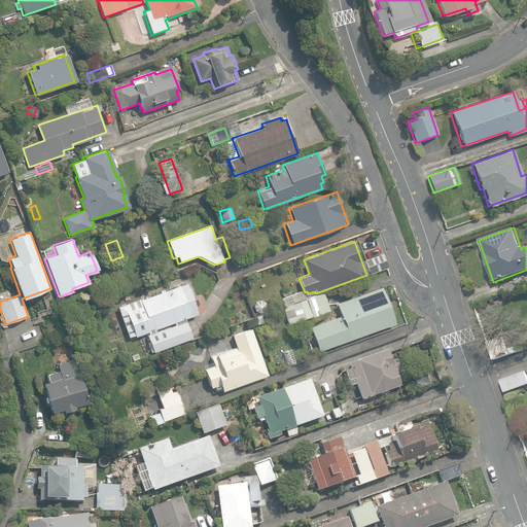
[(363,259),(369,274),(386,268),(381,253),(363,259)]
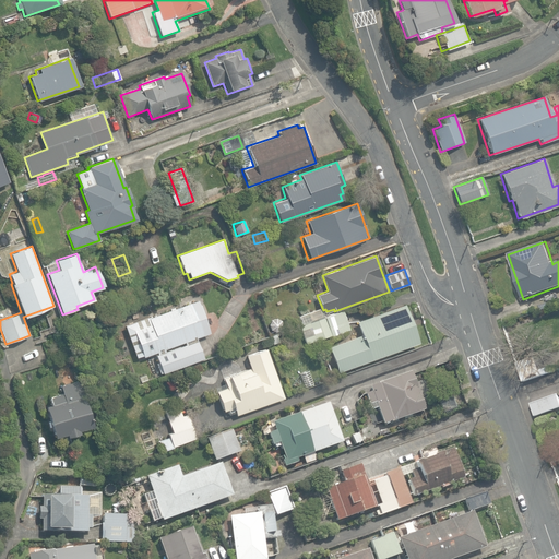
[(125,326),(137,359),(183,342),(186,347),(195,344),(193,339),(209,333),(200,307),(194,309),(192,302),(125,326)]
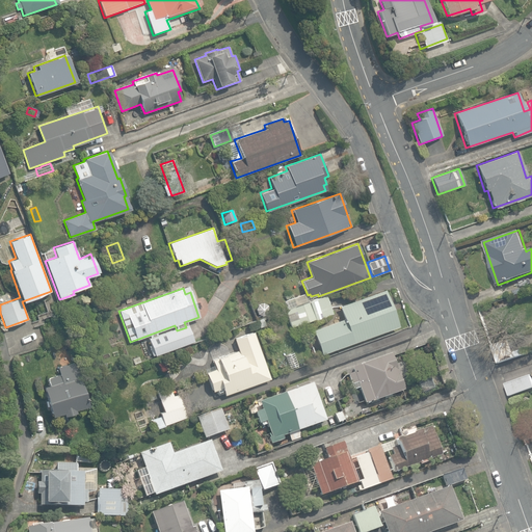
[(313,331),(320,354),(397,326),(383,290),(339,307),(344,320),(313,331)]
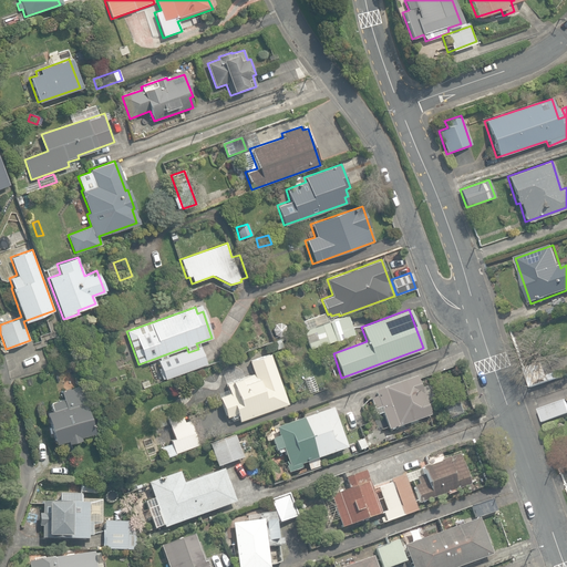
[(348,316),(330,322),(328,321),(325,312),(311,318),(315,326),(302,330),(309,348),(319,343),(320,347),(336,341),(354,334),(348,316)]
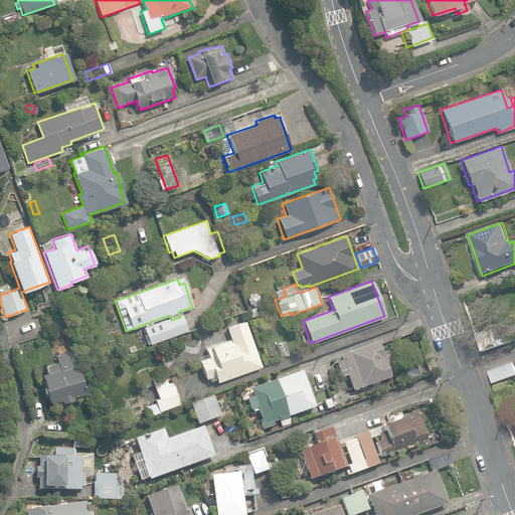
[(260,301),(260,300),(260,299),(260,298),(259,297),(259,296),(258,296),(258,295),(256,295),(255,295),(254,294),(253,294),(252,294),(251,295),(250,295),(249,295),(249,296),(248,296),(248,297),(247,298),(247,299),(247,300),(247,301),(247,302),(247,303),(247,304),(248,304),(248,305),(249,305),(249,306),(250,306),(251,307),(252,307),(253,307),(254,307),(255,307),(256,306),(258,306),(258,305),(259,305),(259,304),(260,303),(260,302),(260,301)]
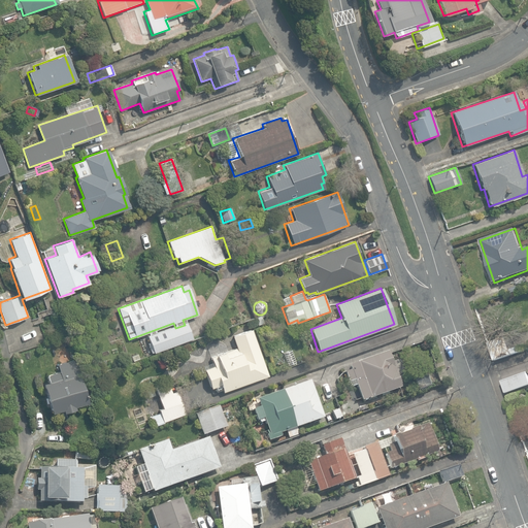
[(173,340),(185,336),(182,329),(170,333),(173,340)]
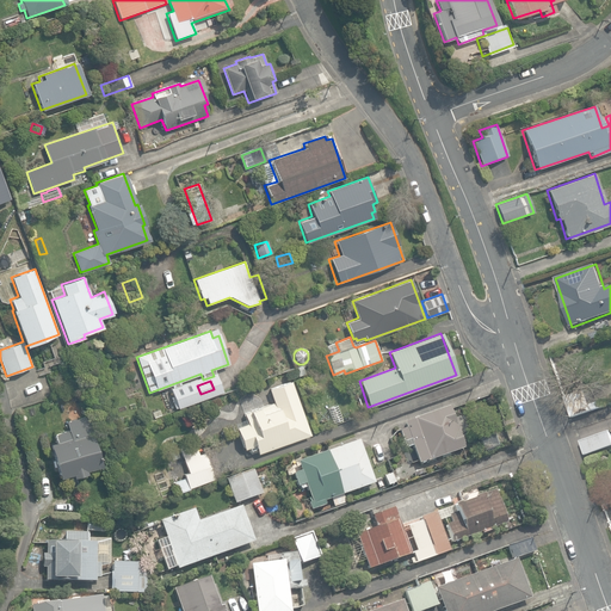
[(254,445),(258,454),(309,436),(290,381),(269,389),(273,402),(244,413),(247,423),(236,427),(244,449),(254,445)]
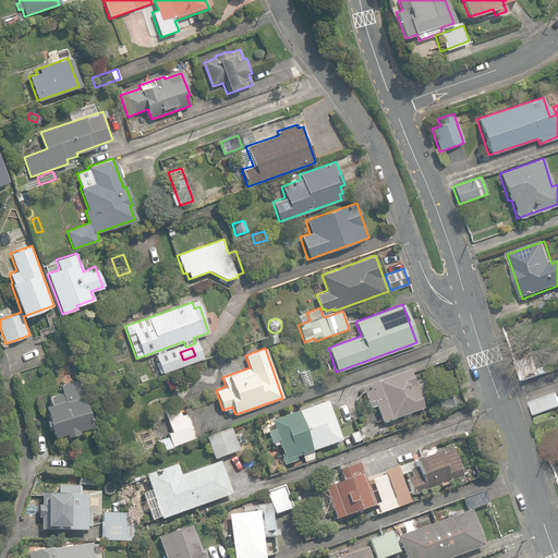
[(519,367),(522,380),(541,375),(536,362),(519,367)]
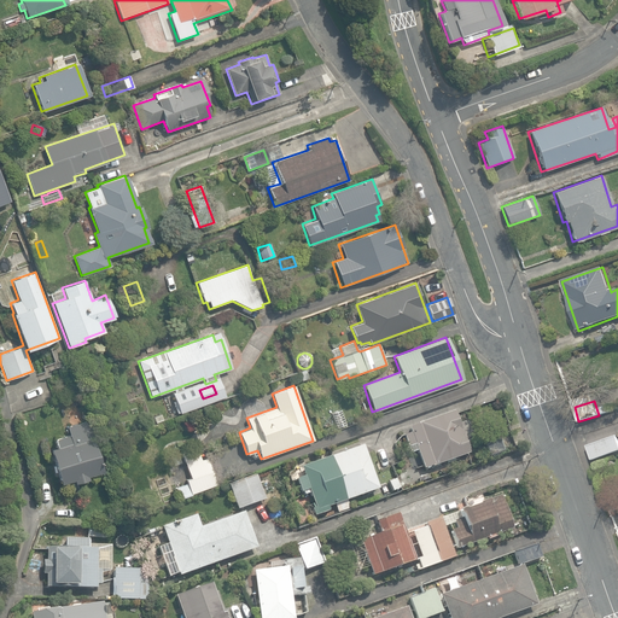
[(331,414),(337,427),(347,424),(340,410),(331,414)]
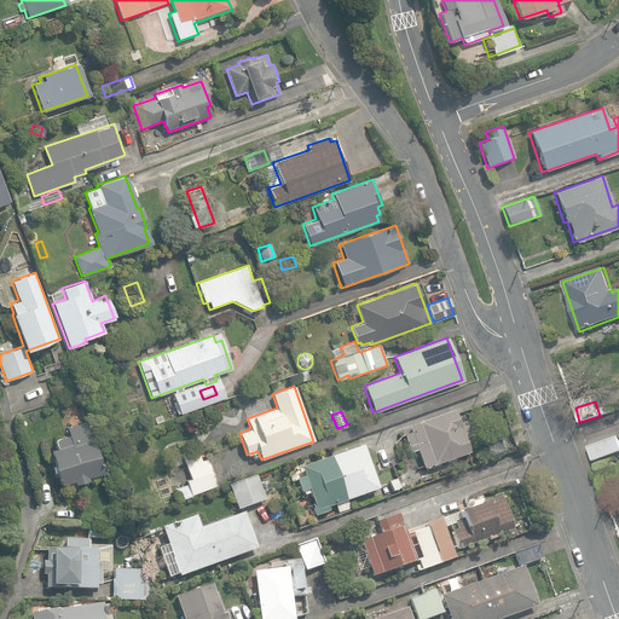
[(426,469),(428,476),(434,474),(432,468),(469,455),(464,440),(473,438),(467,421),(457,424),(453,412),(409,427),(411,434),(404,437),(409,447),(415,445),(423,469),(426,469)]
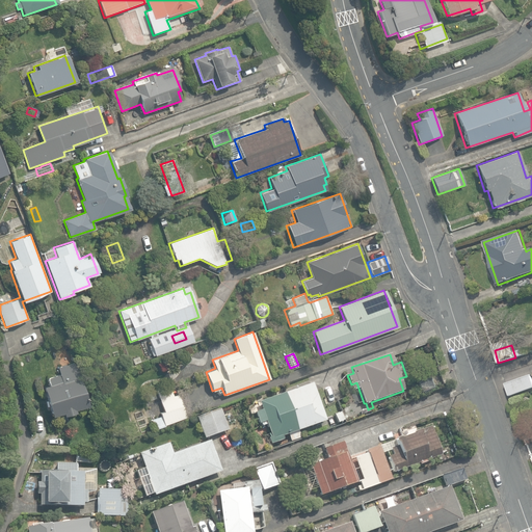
[(43,387),(50,417),(62,414),(63,416),(75,413),(75,409),(87,406),(76,363),(56,367),(58,375),(47,378),(49,386),(43,387)]
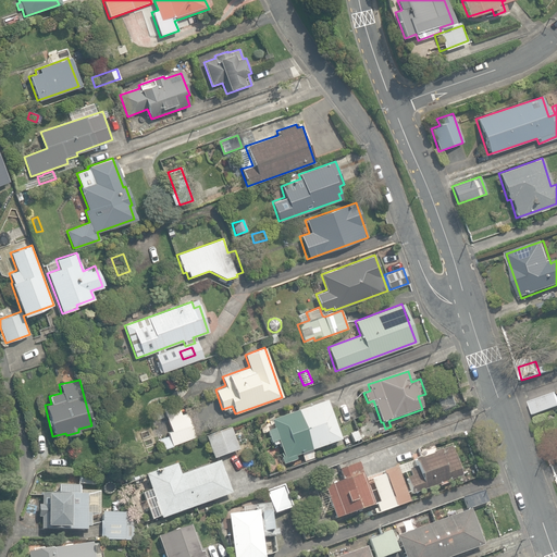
[(529,401),(533,415),(556,406),(556,395),(556,392),(529,401)]
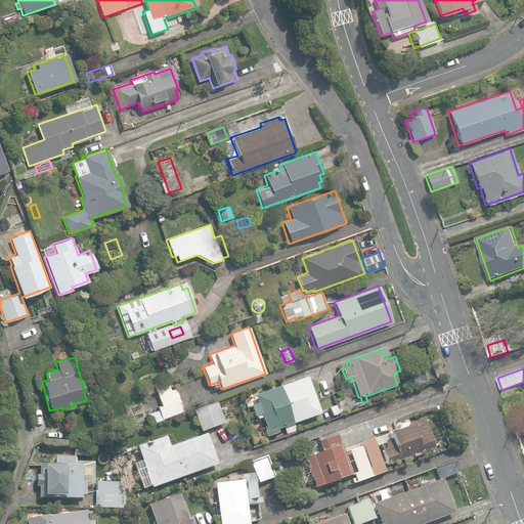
[(263,432),(265,438),(278,434),(276,430),(319,415),(307,378),(254,396),(257,404),(250,406),(254,418),(255,418),(257,420),(262,419),(266,431),(263,432)]
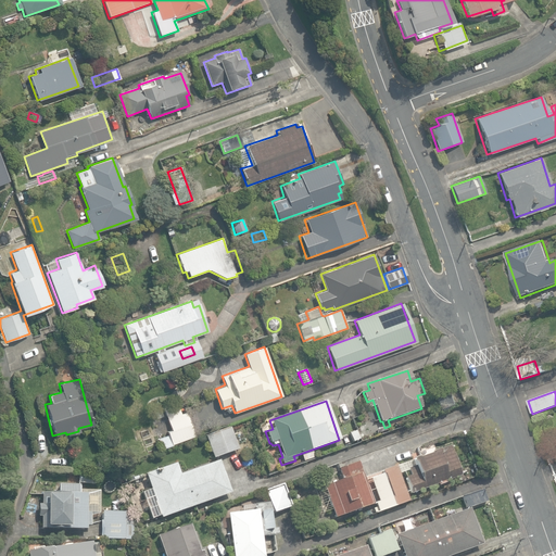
[(159,439),(162,450),(173,445),(172,443),(194,436),(187,412),(181,414),(177,403),(163,407),(171,430),(166,431),(168,436),(159,439)]
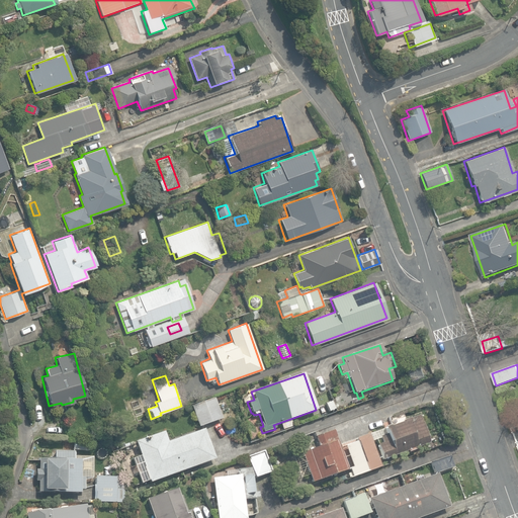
[(191,406),(199,427),(222,419),(214,398),(191,406)]
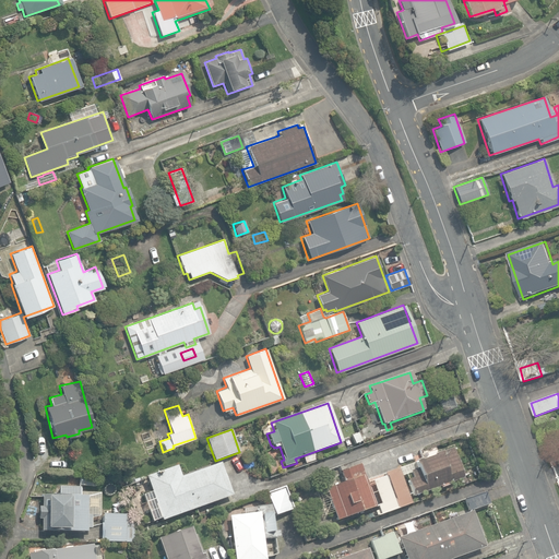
[(351,437),(354,444),(360,442),(358,433),(351,437)]
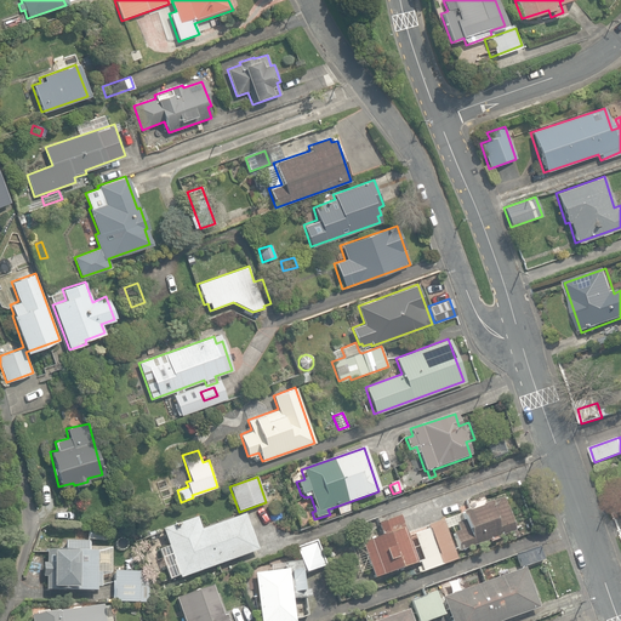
[(514,531),(502,499),(443,519),(446,529),(450,528),(459,552),(514,531)]
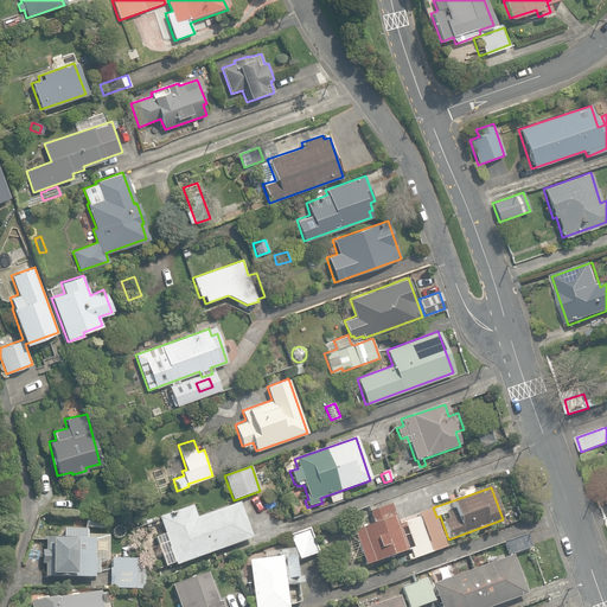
[(328,496),(331,504),(343,499),(340,491),(328,496)]
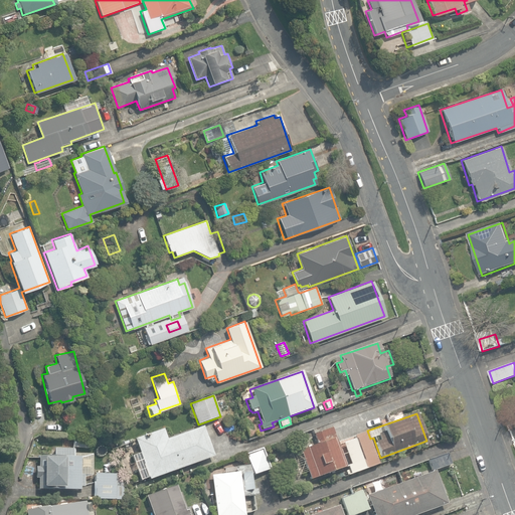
[(134,440),(149,480),(214,457),(203,426),(166,440),(163,428),(134,440)]
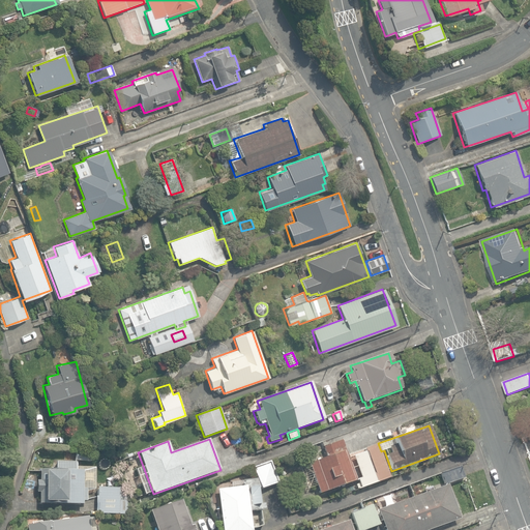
[(308,464),(320,494),(356,481),(342,440),(323,447),(326,458),(308,464)]
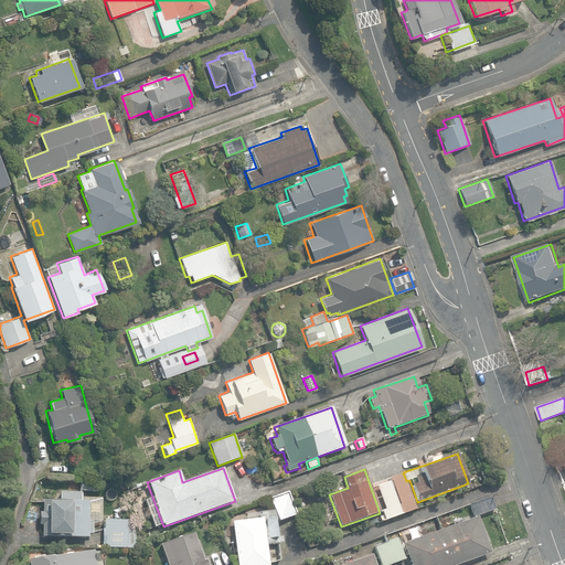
[(381,511),(384,520),(415,510),(402,473),(388,478),(390,481),(376,487),(384,510),(381,511)]
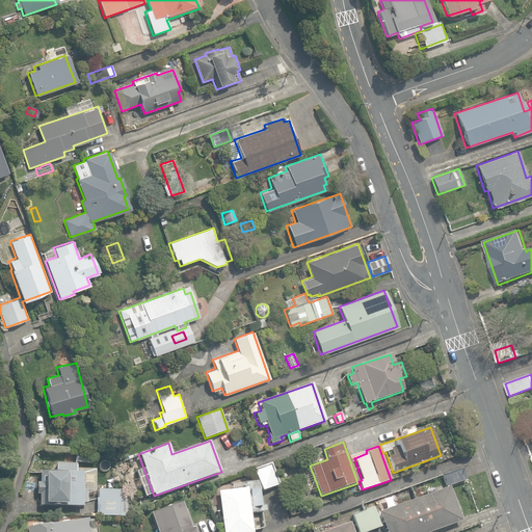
[(91,463),(91,454),(70,454),(70,463),(56,463),(56,472),(41,472),(40,483),(36,483),(36,495),(40,495),(40,505),(83,506),(83,503),(86,503),(86,491),(95,493),(96,470),(76,469),(76,462),(91,463)]
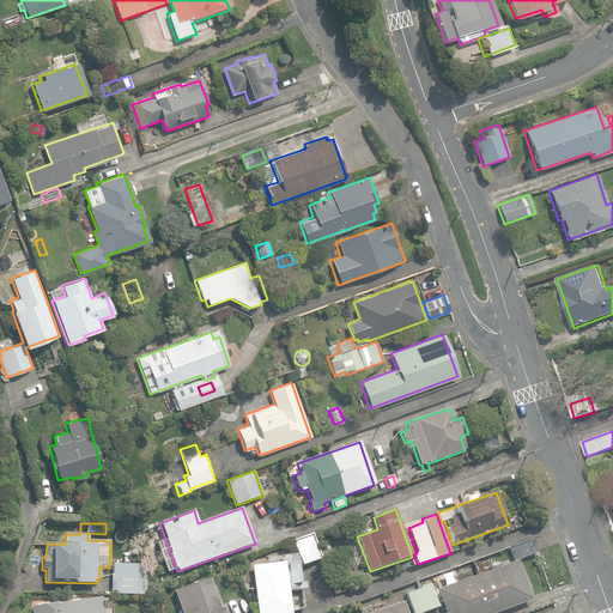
[(256,612),(291,612),(289,590),(305,589),(301,564),(320,560),(313,533),(292,541),(296,553),(280,557),(281,563),(252,566),(256,612)]
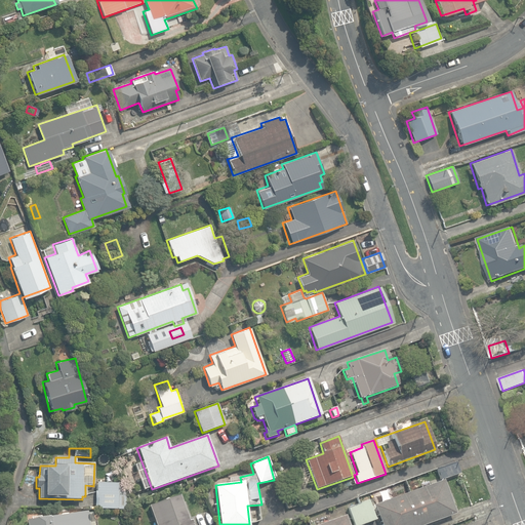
[(436,469),(440,480),(459,474),(455,462),(436,469)]
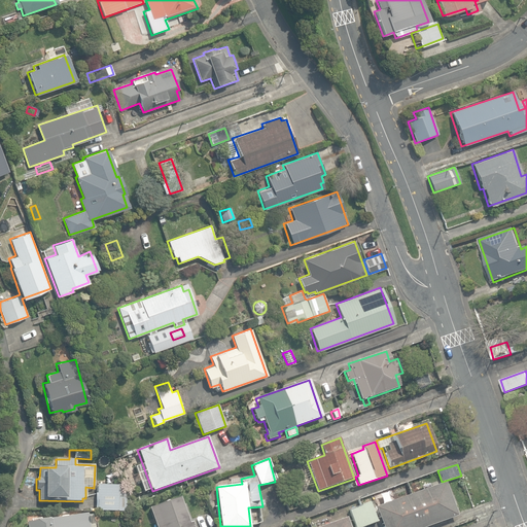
[(375,506),(382,526),(426,526),(457,516),(445,482),(375,506)]
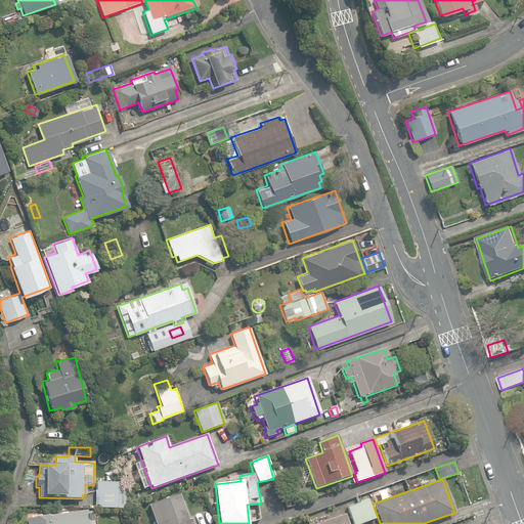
[(125,509),(125,495),(124,495),(124,485),(118,484),(118,483),(97,482),(96,508),(125,509)]
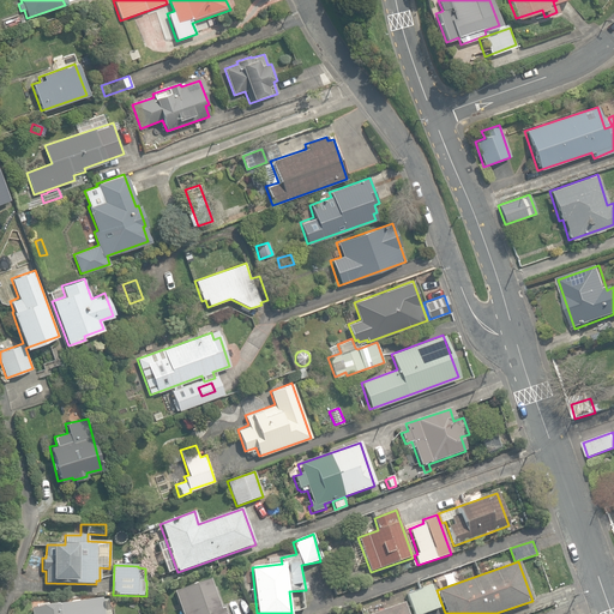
[(174,593),(181,613),(226,613),(224,608),(221,609),(210,579),(174,593)]
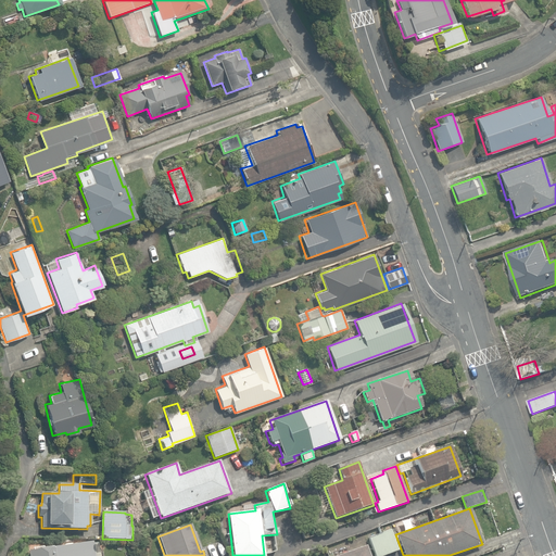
[(368,538),(374,555),(383,555),(397,551),(389,530),(368,538)]
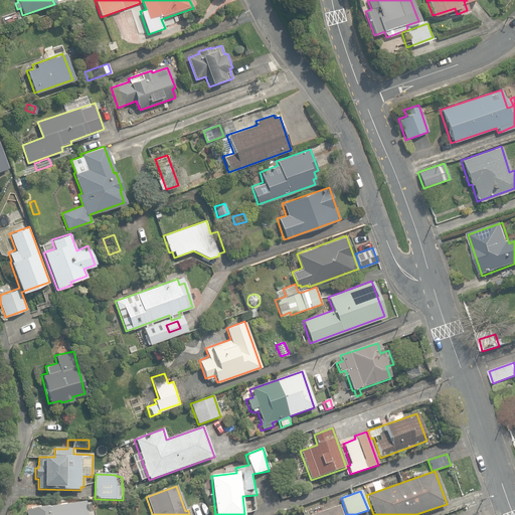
[(88,514),(86,501),(25,511),(26,514),(88,514)]
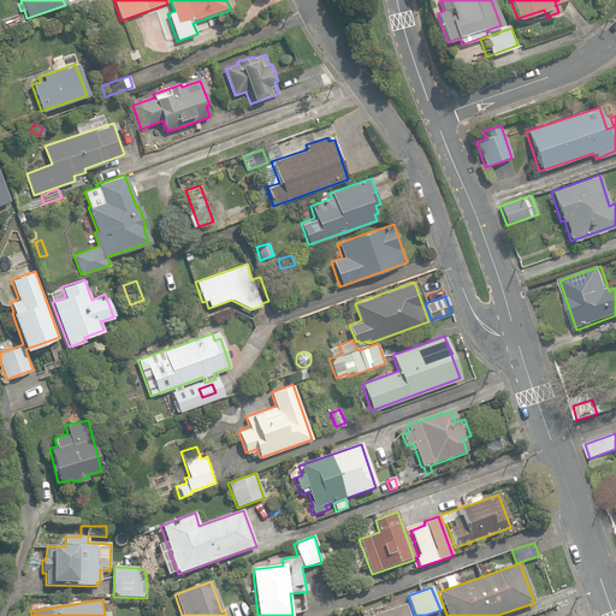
[(409,615),(406,604),(373,615),(409,615)]
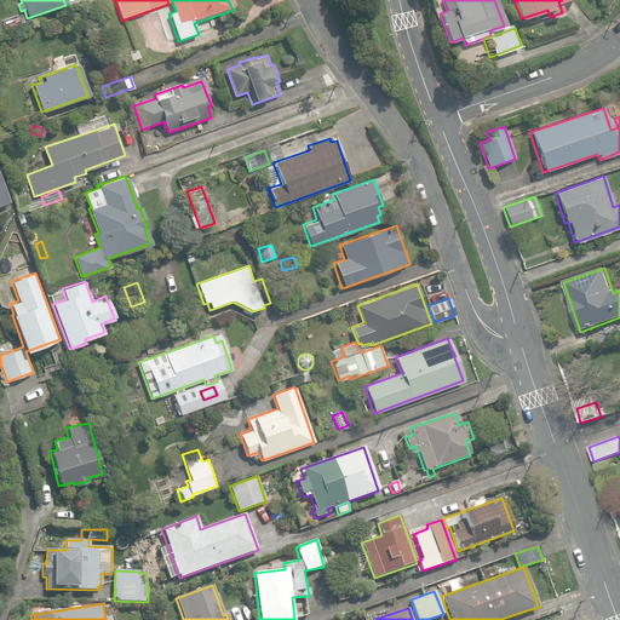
All buildings are outlined.
